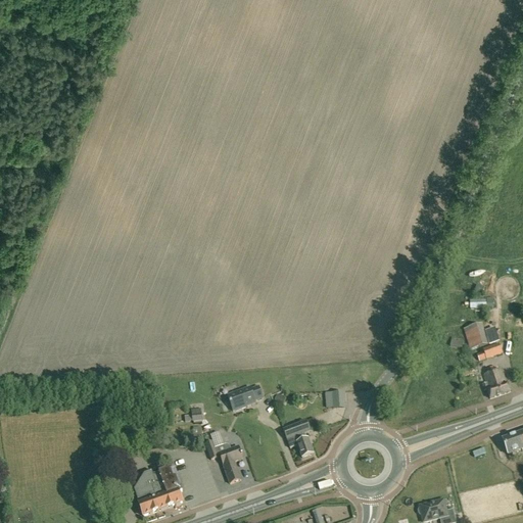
[(481,296),(484,289),(477,287),(474,293),(481,296)]
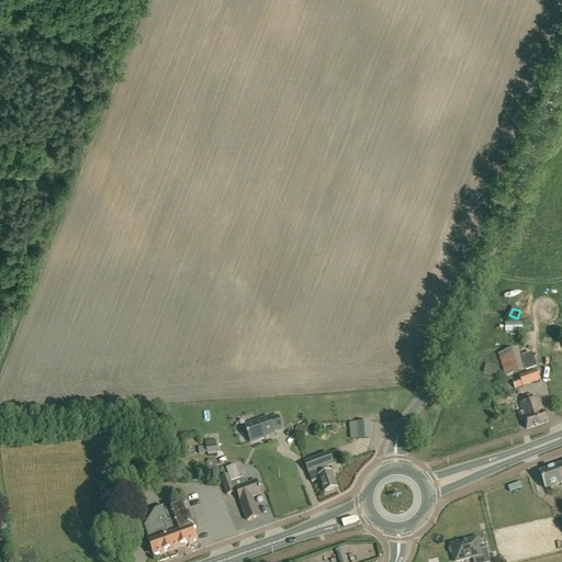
[(510,334),(524,334),(524,332),(530,332),(529,321),(509,322),(510,334)]
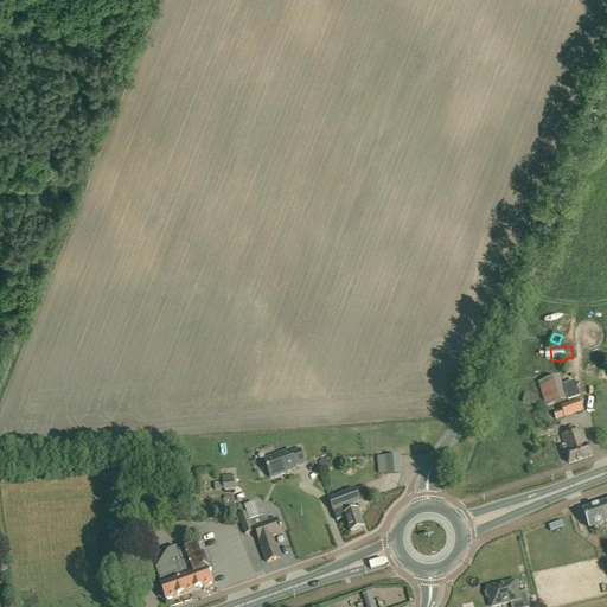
[(567,400),(560,377),(537,383),(545,407),(567,400)]
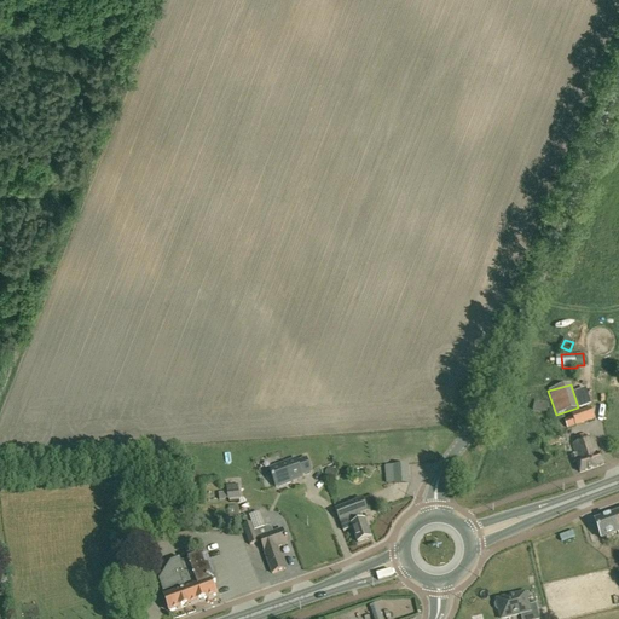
[(573,393),(579,410),(591,406),(586,388),(573,393)]
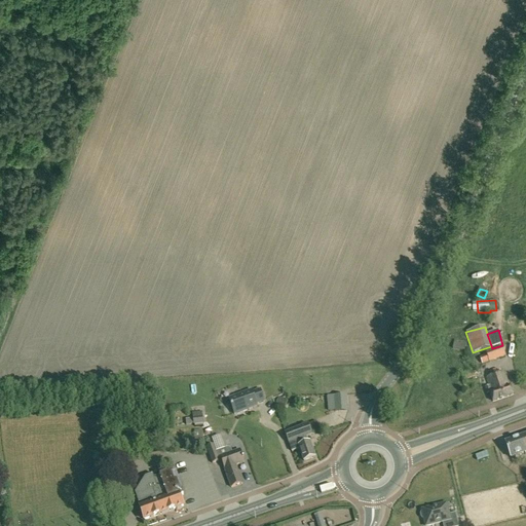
[(453,340),(452,349),(464,351),(466,342),(453,340)]
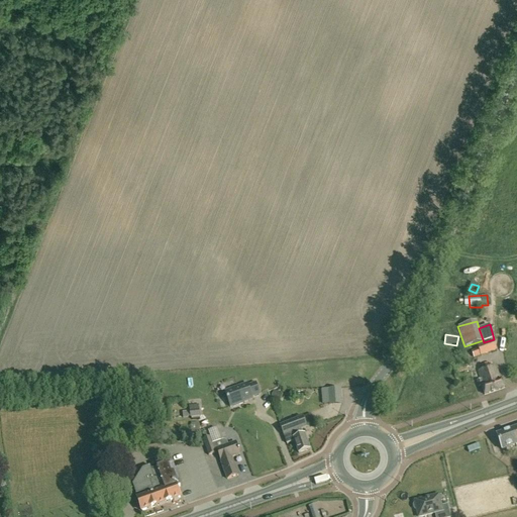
[(477,346),(478,348),(471,351),(474,358),(481,355),(481,356),(497,350),(493,340),(477,346)]
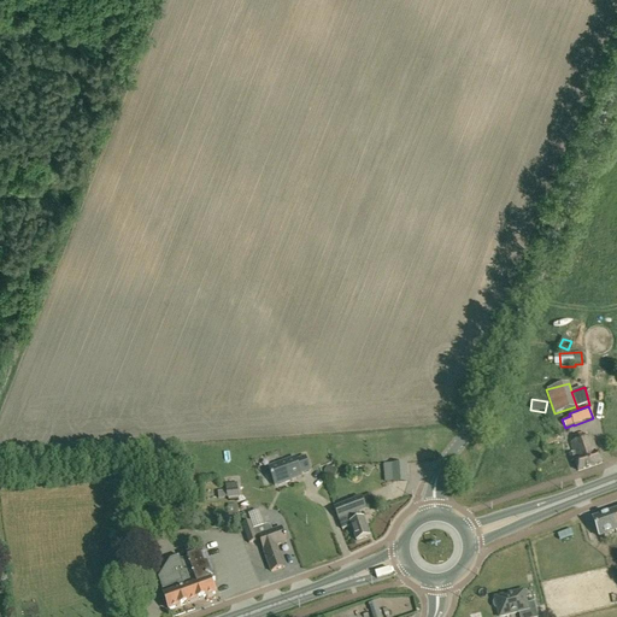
[(601,464),(592,436),(570,444),(573,453),(568,456),(570,463),(574,462),(577,472),(601,464)]
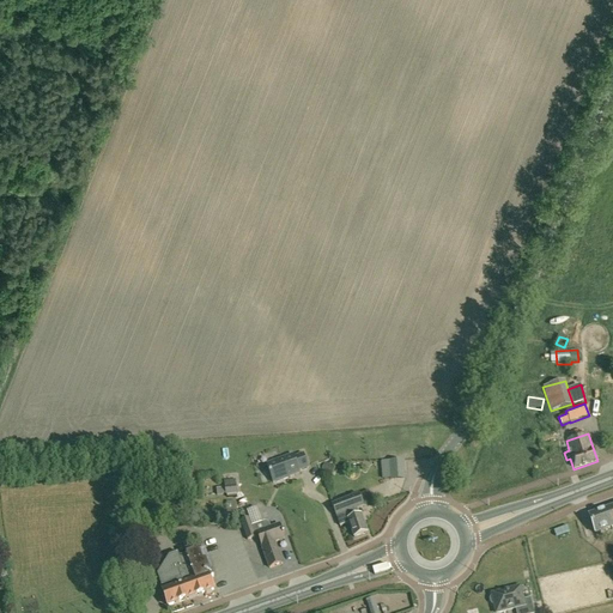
[(293,454),(266,465),(273,484),(275,483),(277,484),(290,479),(290,478),(301,474),(299,472),(309,468),(303,454),(295,456),(293,454)]
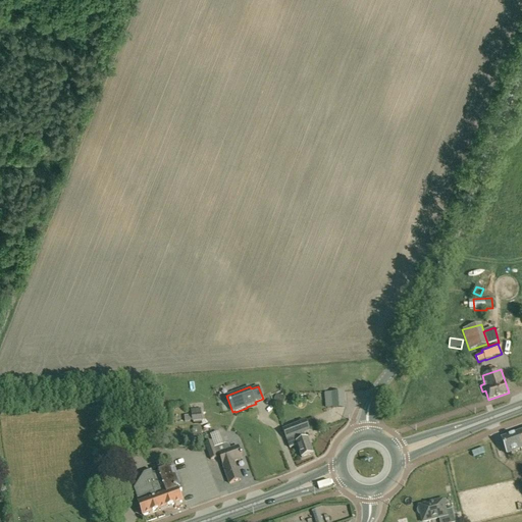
[(146,397),(146,390),(128,393),(129,400),(146,397)]
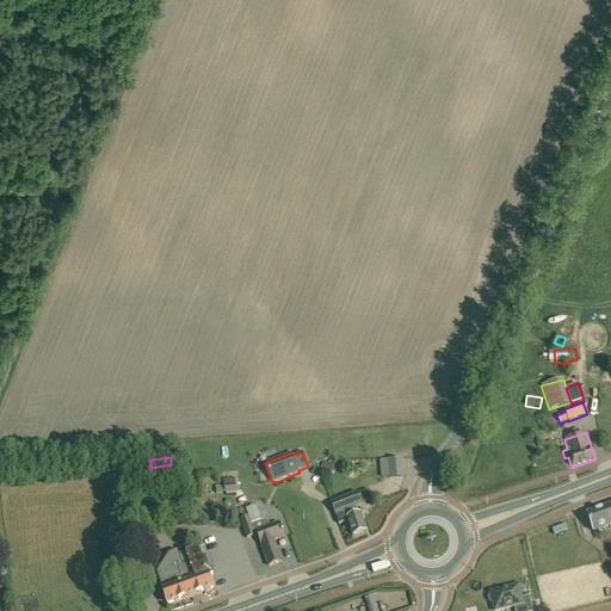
[(390,477),(405,476),(402,460),(388,461),(390,477)]
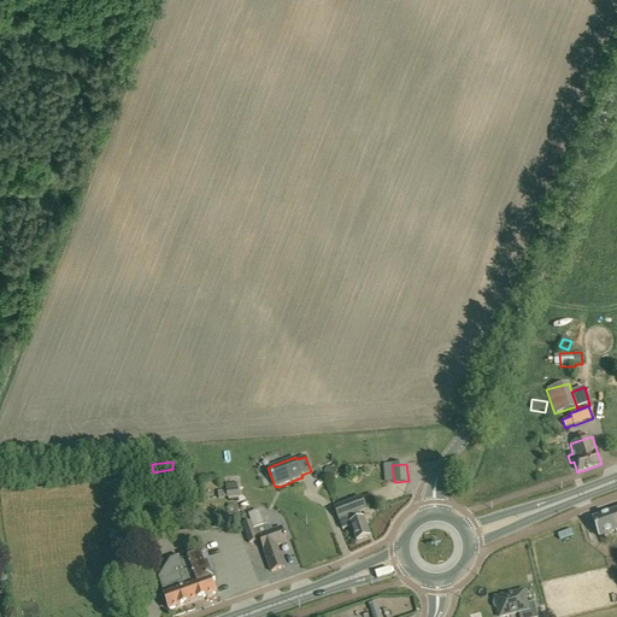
[(323,476),(333,480),(339,470),(328,465),(323,476)]
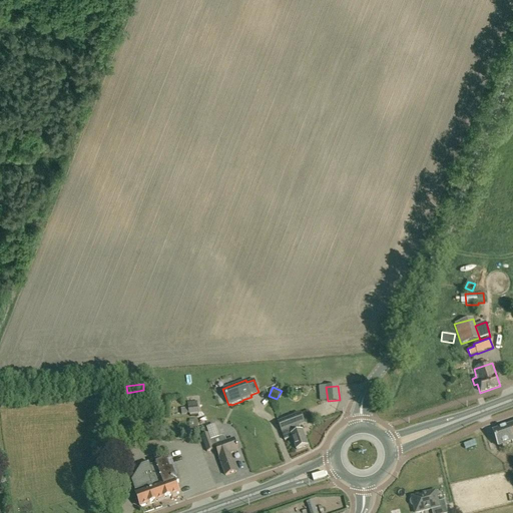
[(187,403),(188,408),(181,409),(181,415),(188,414),(188,415),(198,414),(197,402),(187,403)]
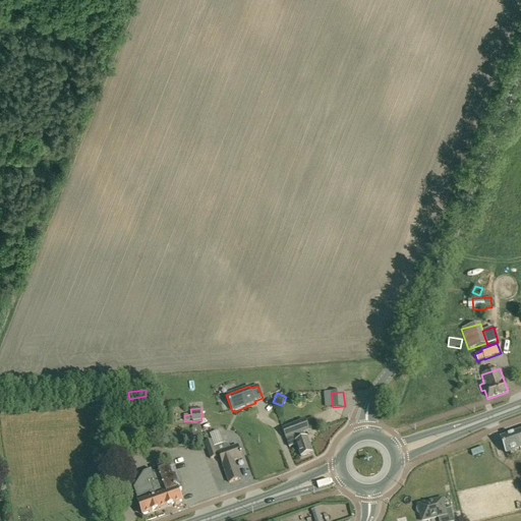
[(301,457),(312,453),(306,439),(305,439),(302,430),(307,428),(305,421),(282,429),(289,448),(296,445),(301,457)]
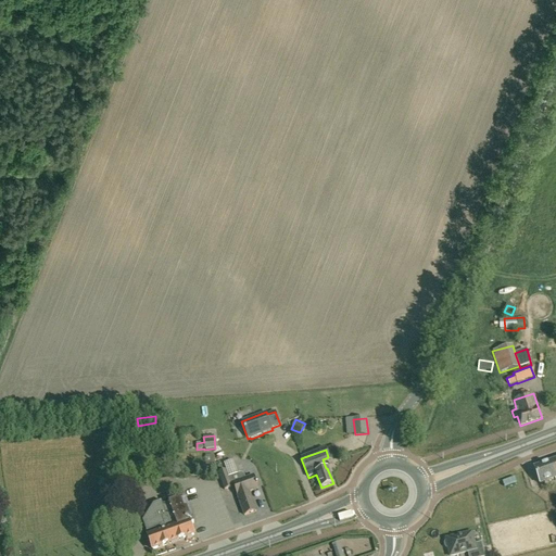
[(214,455),(205,455),(205,464),(214,464),(214,455)]
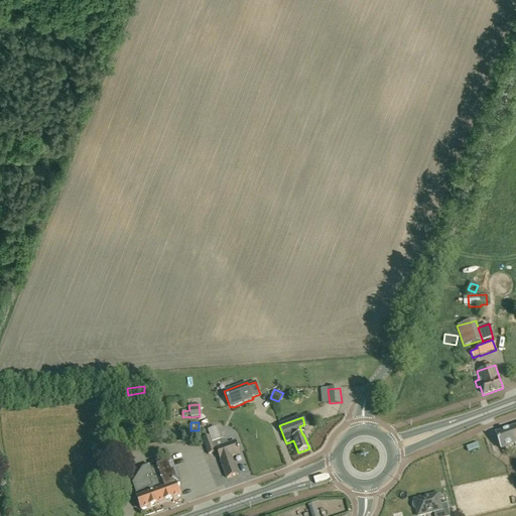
[(210,429),(215,441),(224,437),(219,426),(210,429)]
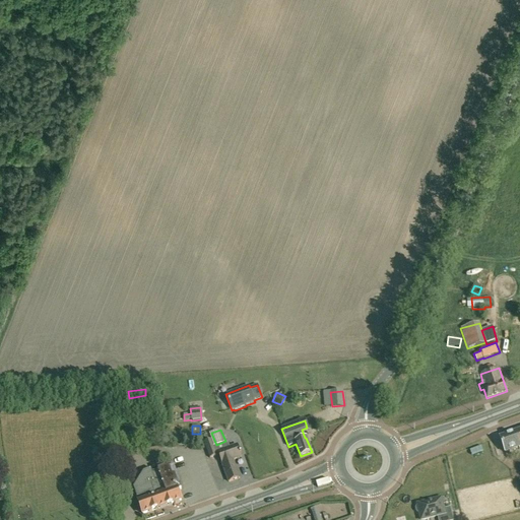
[(519,439),(518,441),(515,432),(500,437),(505,453),(519,448),(519,449),(519,439)]
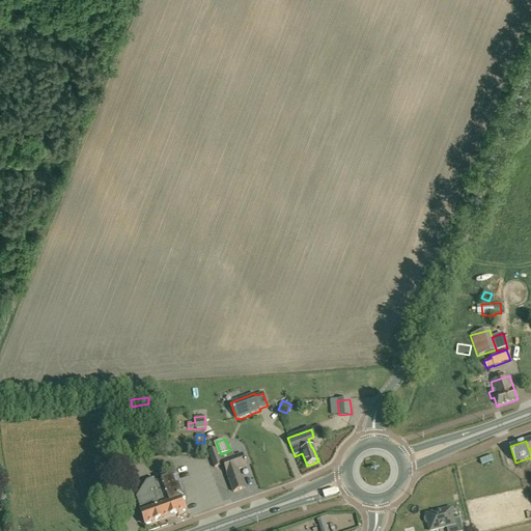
[(217,449),(208,452),(214,468),(215,468),(222,466),(217,449)]
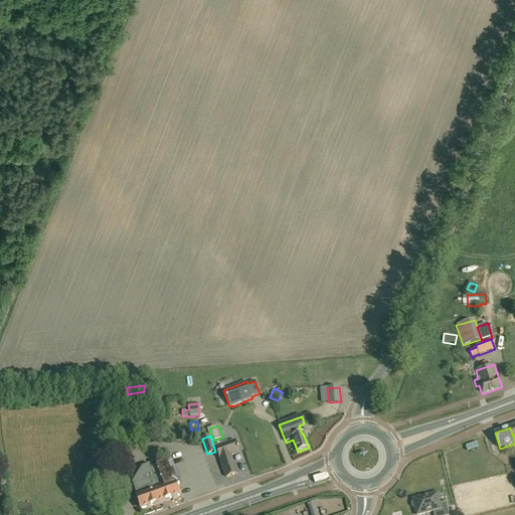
[(235,441),(216,448),(226,477),(236,473),(230,456),(239,453),(235,441)]
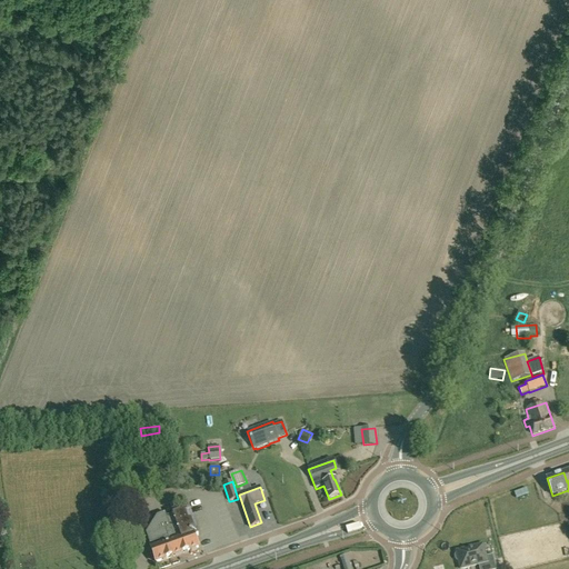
[(165,545),(151,549),(156,562),(198,548),(195,537),(198,536),(197,532),(196,532),(190,518),(188,519),(185,510),(167,517),(170,527),(166,529),(169,538),(163,540),(165,545)]
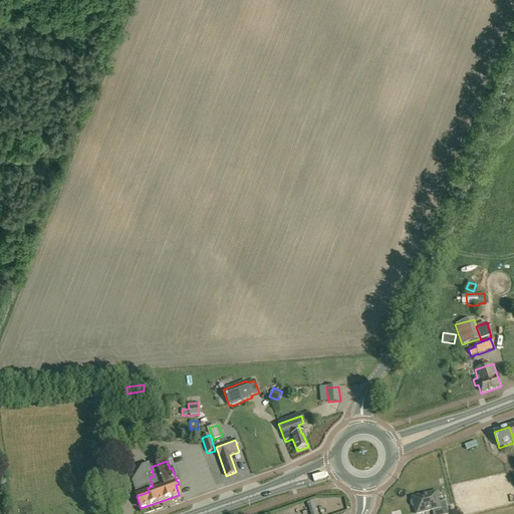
[(513,489),(509,476),(494,481),(503,505),(513,500),(513,489)]
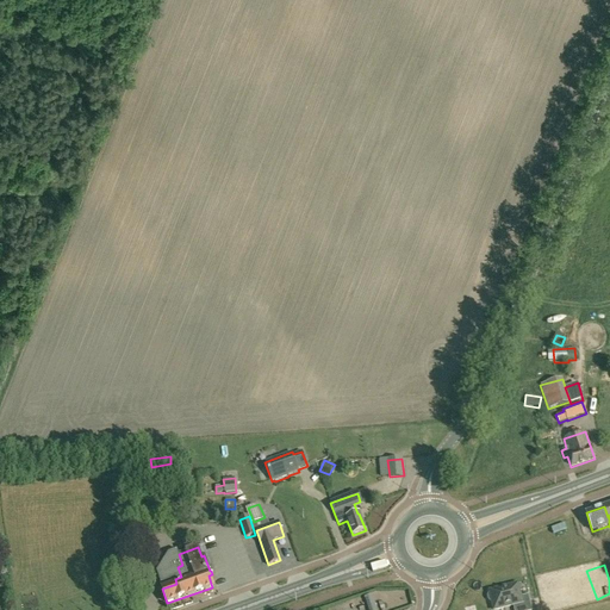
[(490,591),(490,593),(489,596),(489,598),(490,601),(492,602),(493,609),(495,609),(512,605),(514,609),(531,609),(528,595),(521,597),(518,584),(490,591)]
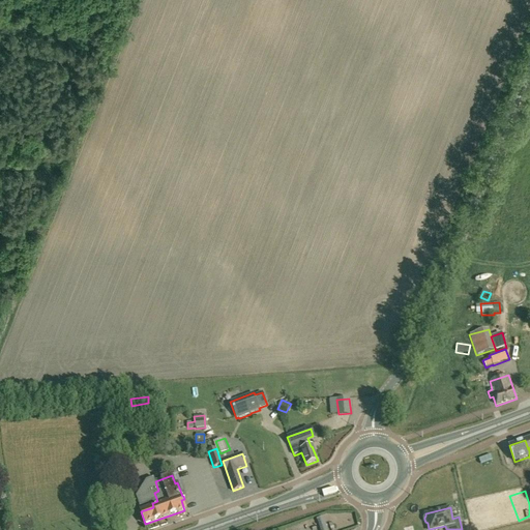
[(316,519),(320,529),(327,529),(323,517),(316,519)]
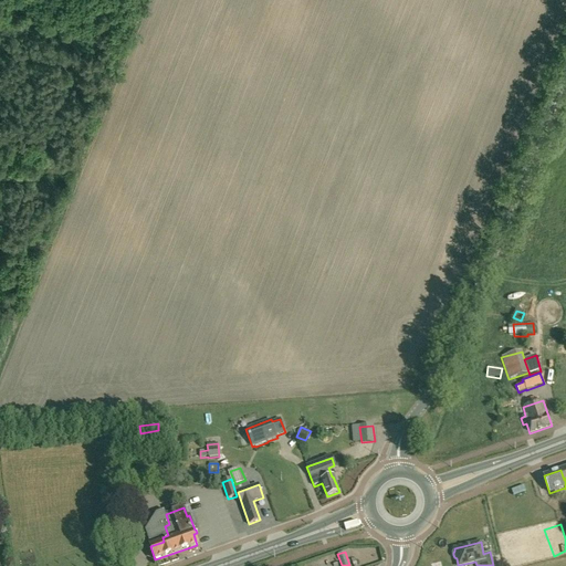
All buildings are outlined.
